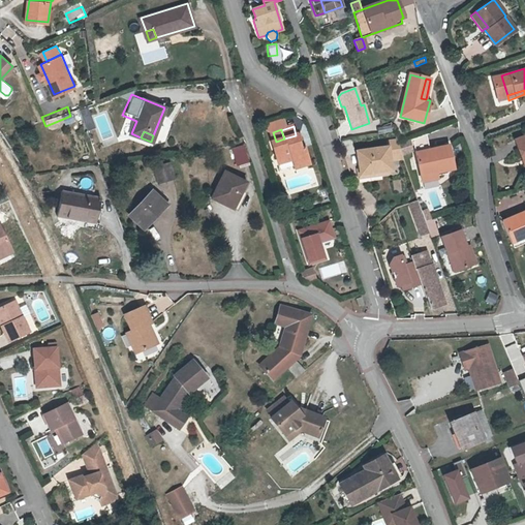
[(276,142),(273,143),(276,154),(279,164),(285,162),(292,160),(297,168),(311,164),(307,148),(302,149),(298,134),(296,135),(284,139),(276,142)]
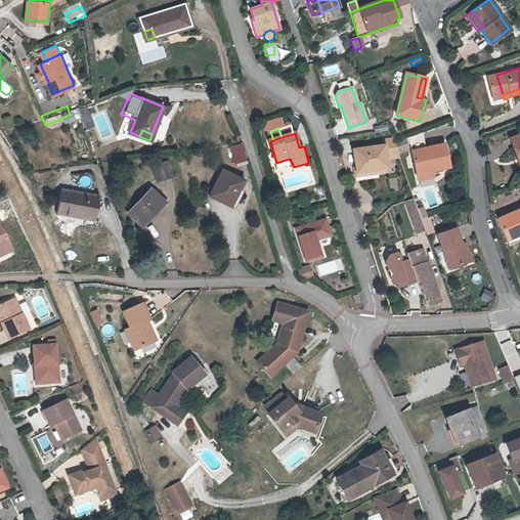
[(447,143),(436,146),(430,147),(429,144),(427,133),(407,138),(417,175),(433,172),(452,167),(447,143)]
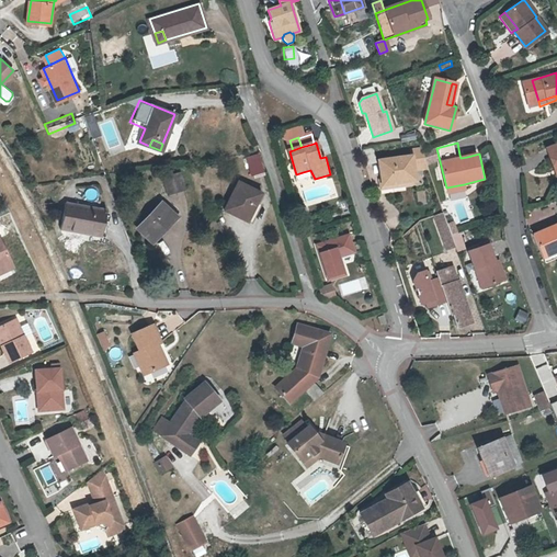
[(371,150),(360,154),(365,169),(376,165),(371,150)]
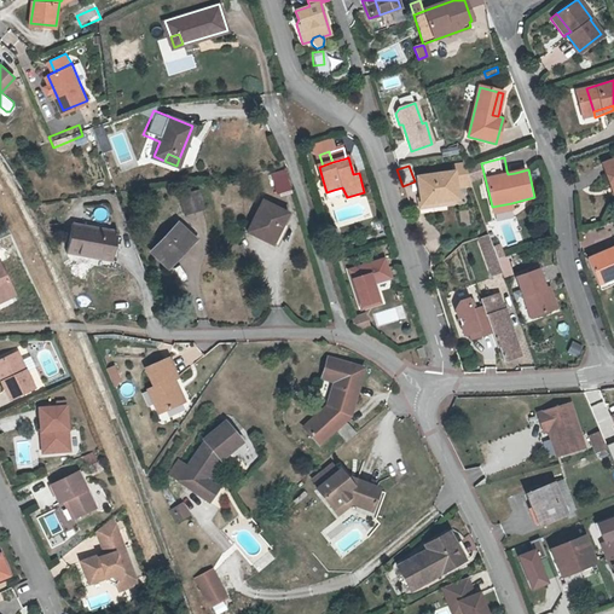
[(474,190),(465,168),(456,171),(456,177),(421,181),(424,203),(421,204),(423,213),(436,212),(435,208),(459,204),(461,204),(459,192),(474,190)]
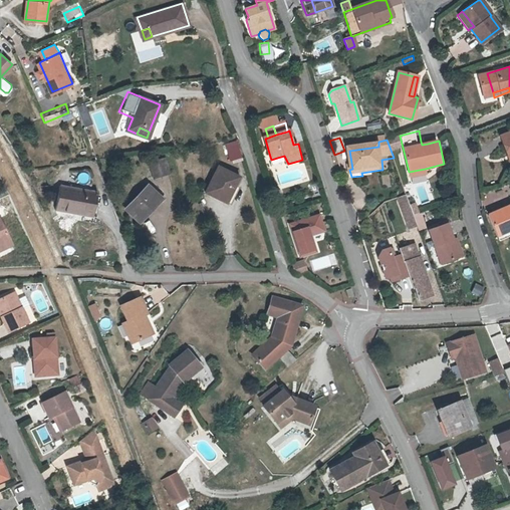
[(240,160),(236,144),(225,148),(230,163),(240,160)]
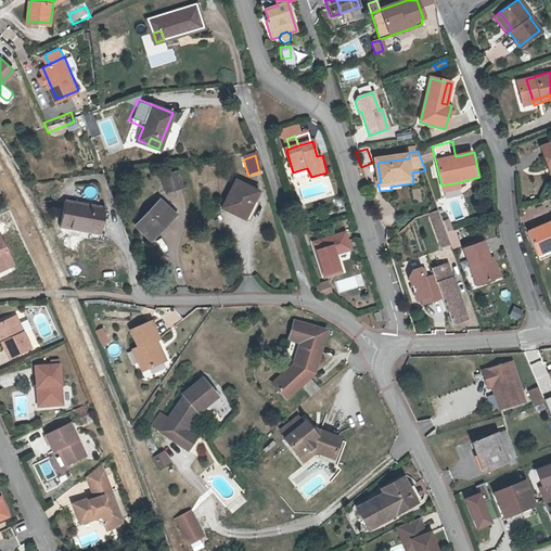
[(180,188),(176,171),(161,176),(166,193),(180,188)]
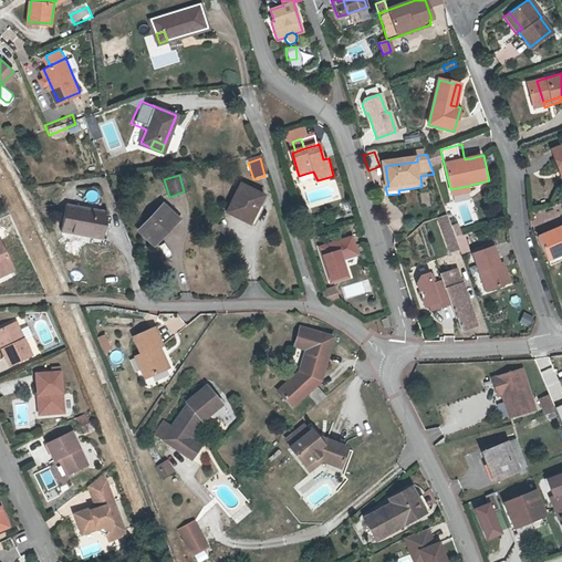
[(262,195),(241,183),(227,210),(247,222),(257,204),(258,205),(262,195)]
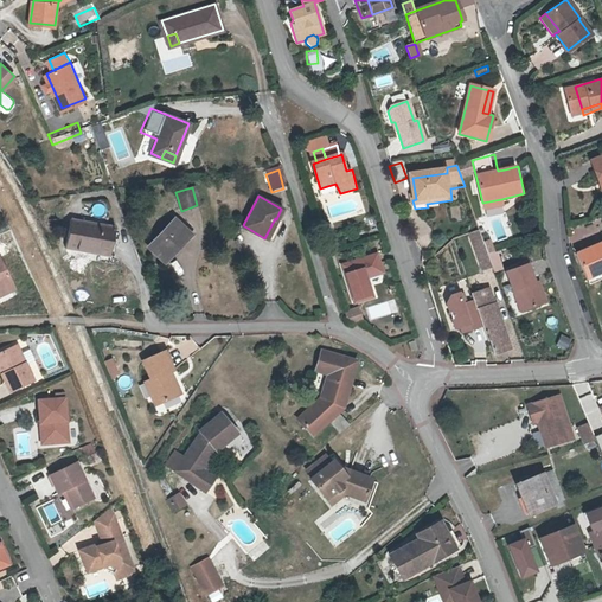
[(501,199),(482,203),(484,210),(493,207),(492,205),(503,203),(501,199)]
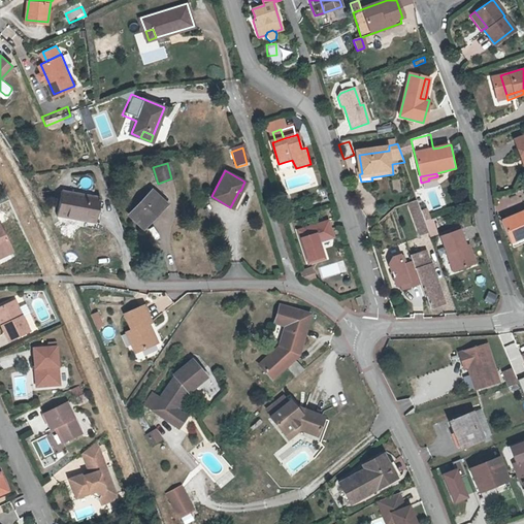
[(163,199),(149,188),(129,214),(143,224),(163,199)]
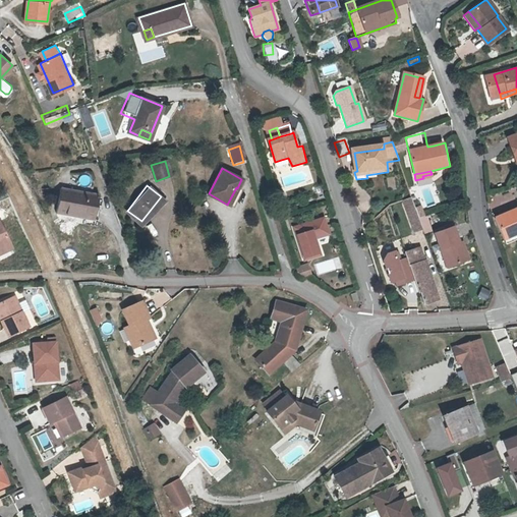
[(99,193),(61,186),(56,210),(94,218),(99,193)]
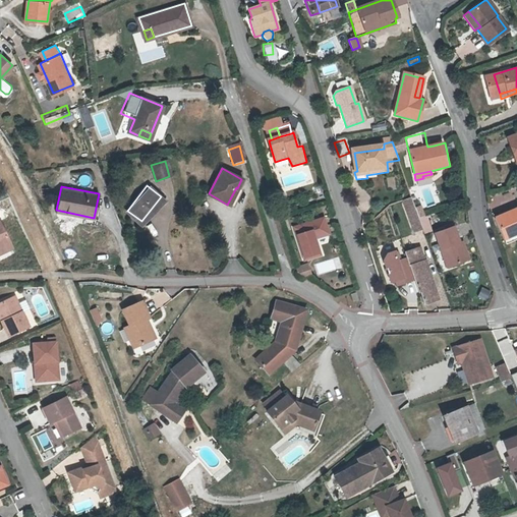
[(407,212),(416,209),(412,198),(404,202),(407,212)]
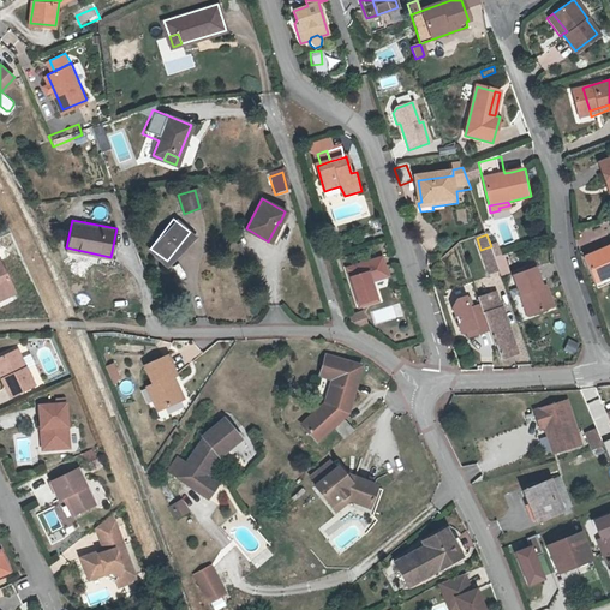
[(498,270),(498,268),(495,258),(494,257),(491,246),(480,250),(489,274),(498,270)]
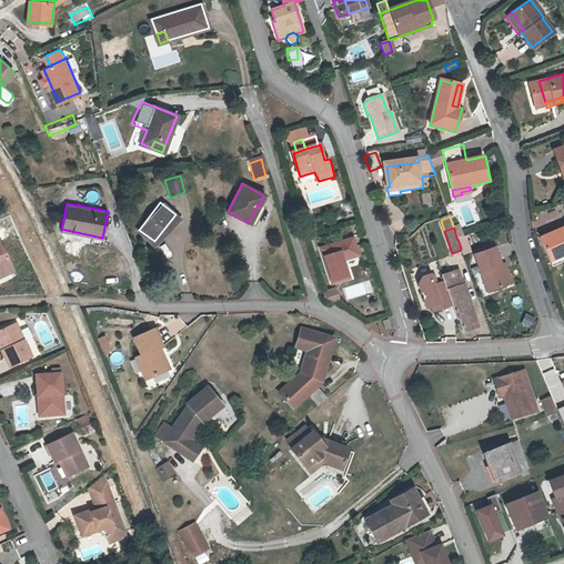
[(563,230),(537,240),(546,263),(549,262),(551,270),(563,264),(563,258),(563,257),(563,230)]
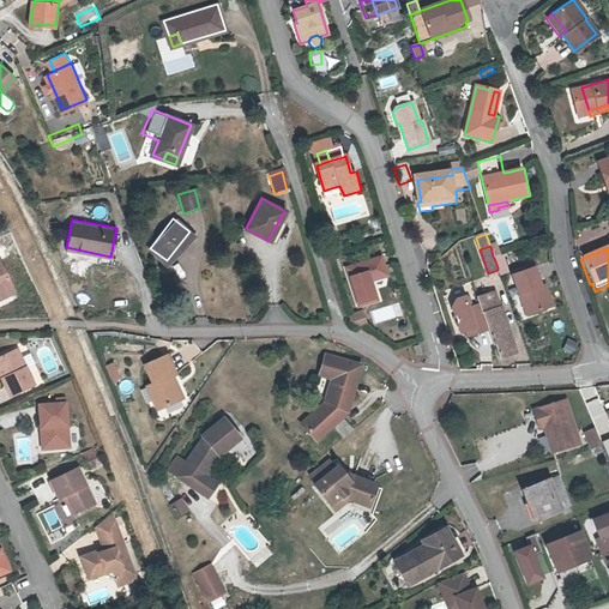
[(498,267),(507,264),(504,254),(494,258),(498,267)]
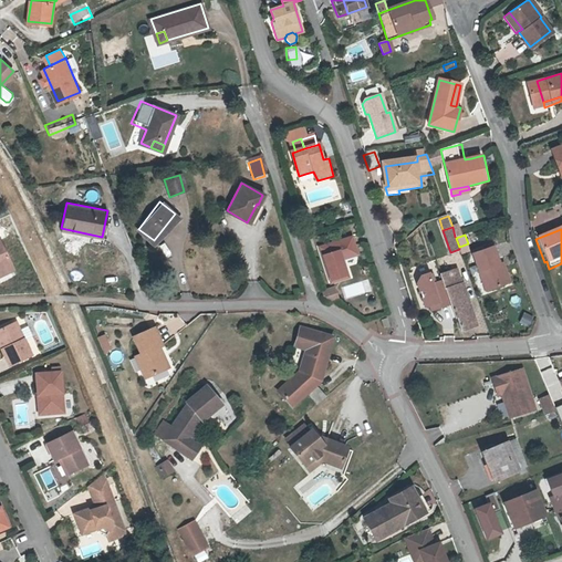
[(0,272),(13,267),(3,245),(1,239),(0,239),(0,272)]
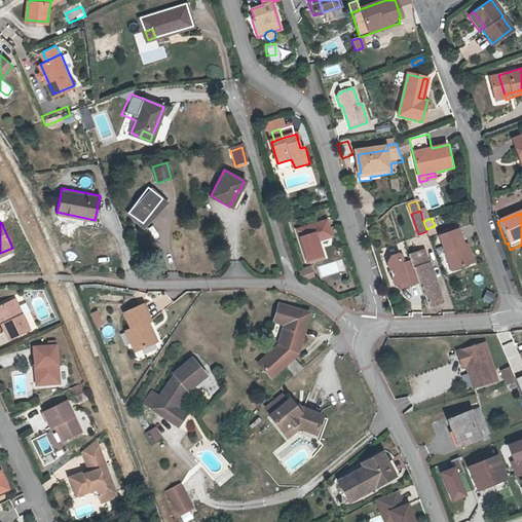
[(334,238),(329,222),(298,231),(309,265),(326,260),(320,243),(334,238)]
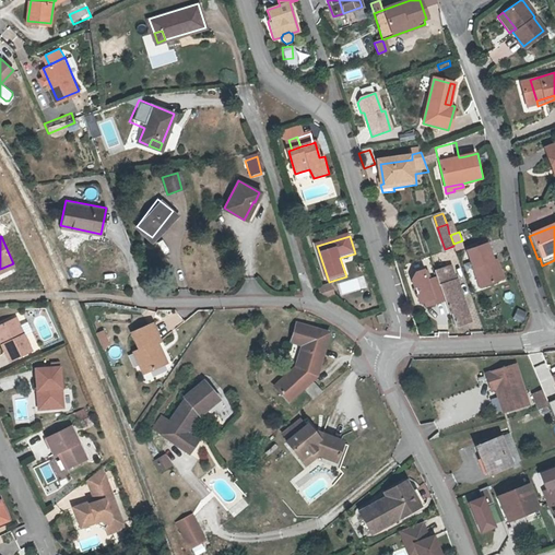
[(453,244),(453,246),(456,250),(464,247),(462,240),(453,244)]
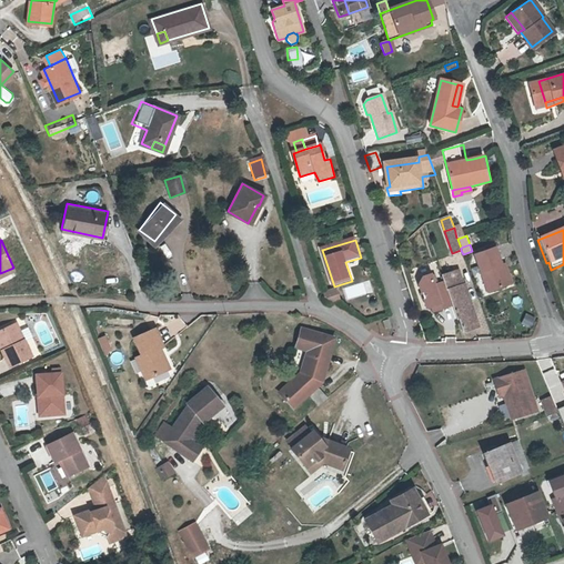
[(509,284),(502,265),(495,248),(475,255),(489,292),(509,284)]
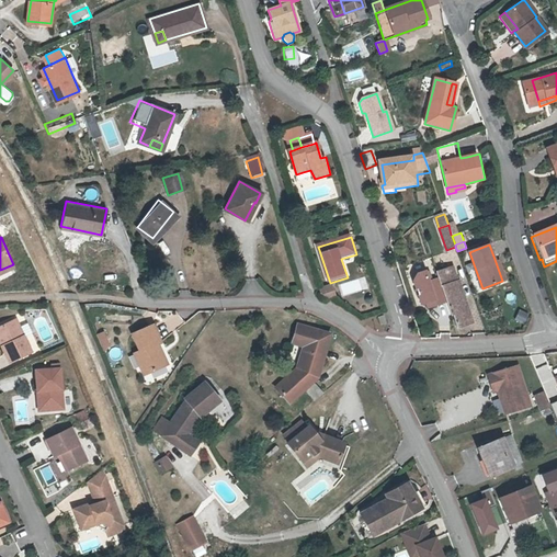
[(496,262),(502,281),(507,280),(500,260),(496,262)]
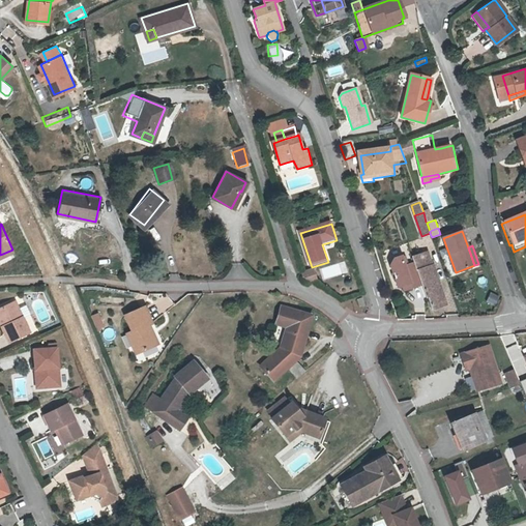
[(12,250),(0,255),(0,258),(13,252),(12,250)]
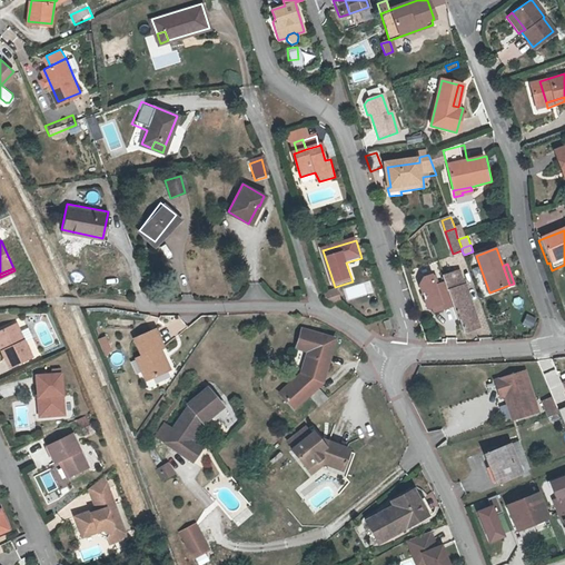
[(444,280),(452,305),(456,319),(458,318),(463,331),(474,328),(467,309),(472,307),(464,284),(462,284),(457,270),(443,275),(444,280)]
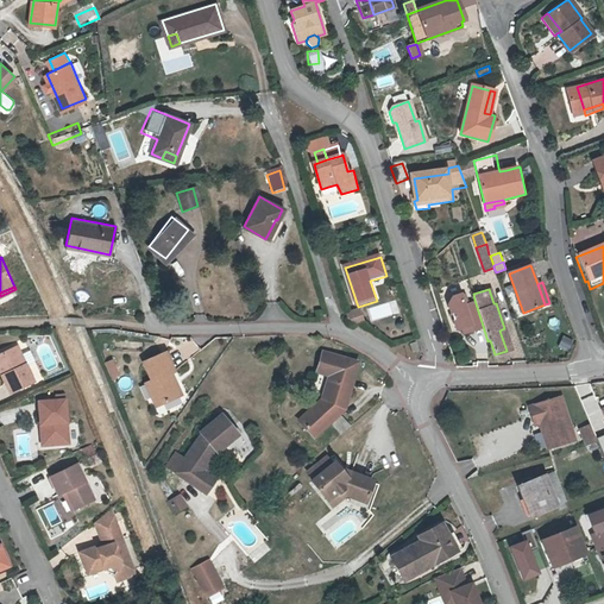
[(483,326),(474,300),(463,304),(460,293),(452,295),(447,302),(454,328),(461,326),(463,333),(483,326)]
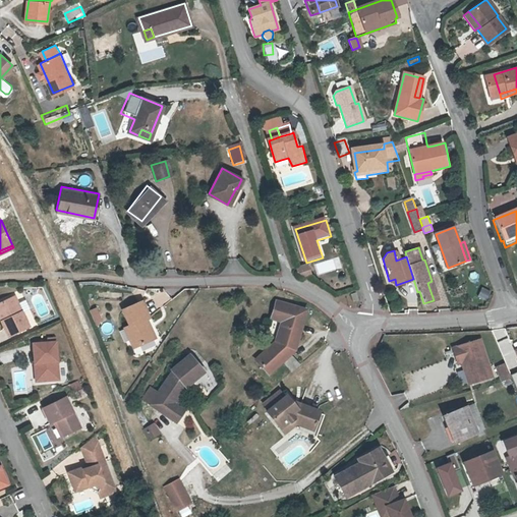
[(298,271),(299,275),(307,280),(312,278),(308,267),(298,271)]
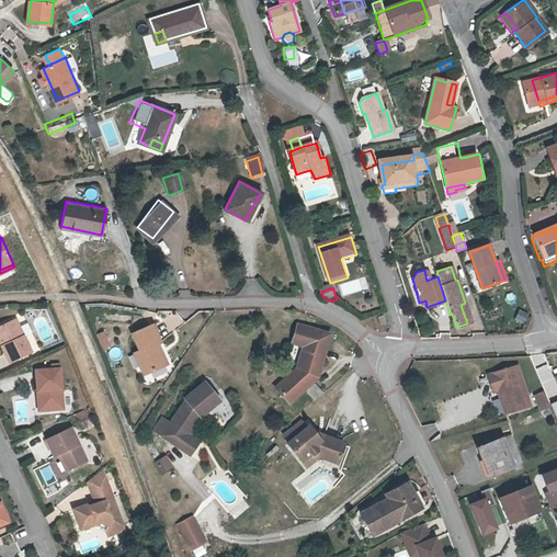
[(461,305),(467,324),(472,322),(465,303),(461,305)]
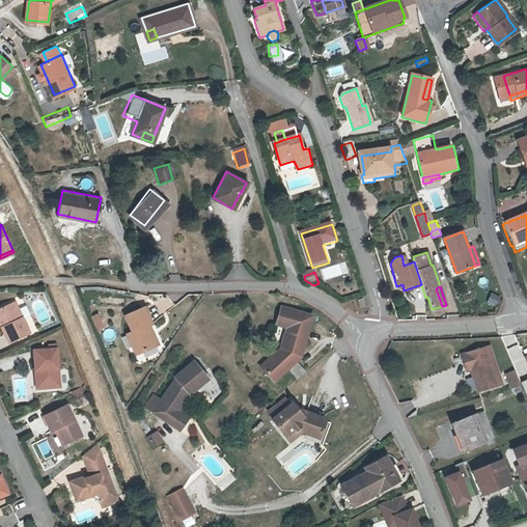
[(492,302),(496,293),(487,288),(482,298),(492,302)]
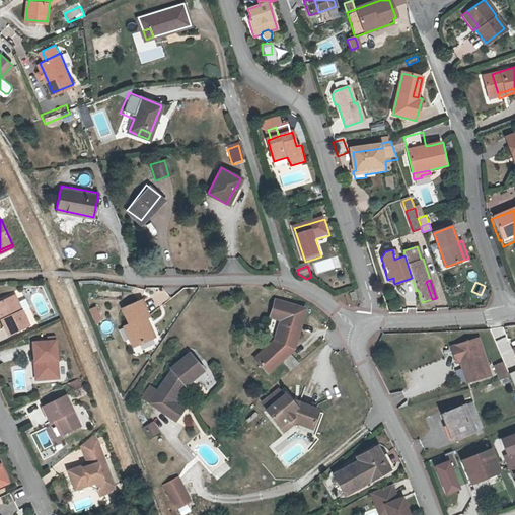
[(15,294),(0,301),(0,310),(4,318),(1,319),(8,335),(29,325),(15,294)]
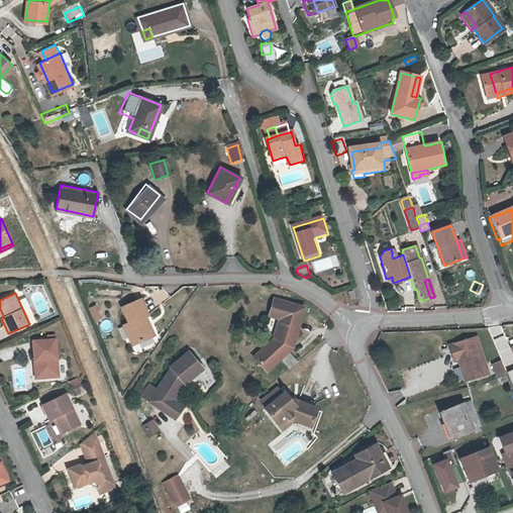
[(296,342),(310,308),(277,294),(275,301),(288,307),(287,311),(277,335),(294,342),(296,342)]
